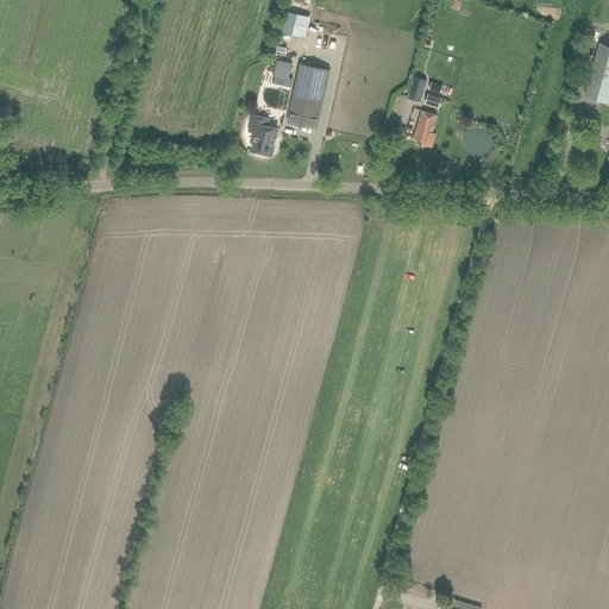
[(283,11),(278,32),(306,38),(308,27),(295,25),(297,14),(283,11)]
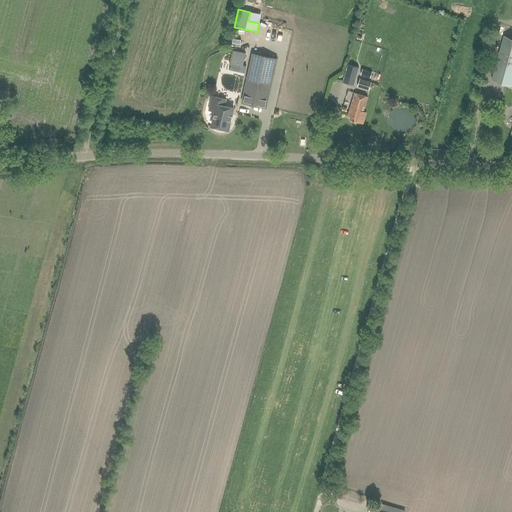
[(511,85),(511,37),(504,36),(492,80),(511,85)]
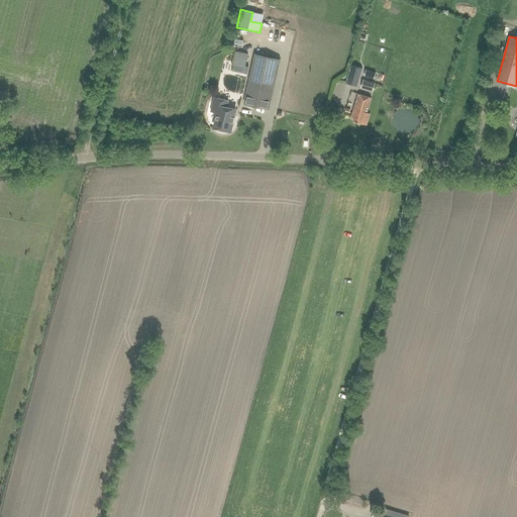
[(239,49),(235,69),(248,72),(252,53),(239,49)]
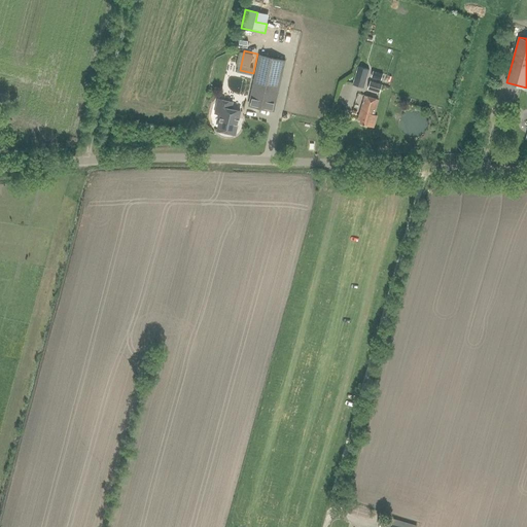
[(275,111),(286,61),(259,55),(248,106),(249,106),(249,108),(257,109),(257,108),(275,111)]
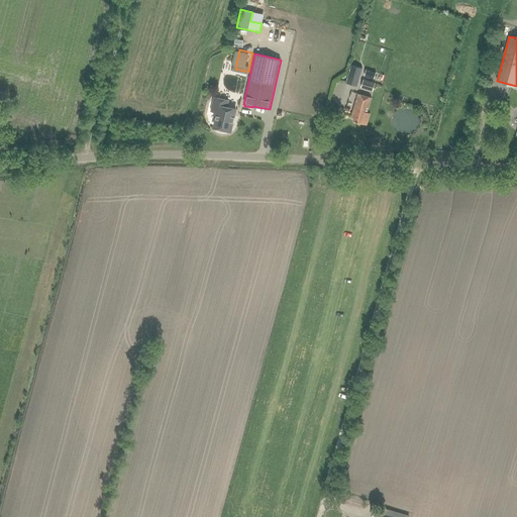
[(345,83),(356,85),(362,68),(350,65),(345,83)]
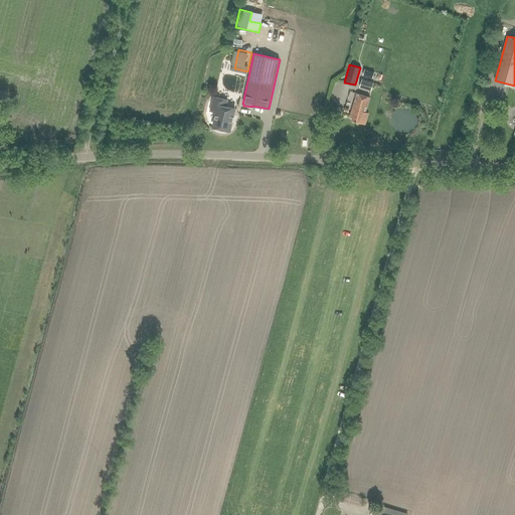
[(363,75),(373,78),(374,71),(365,69),(363,75)]
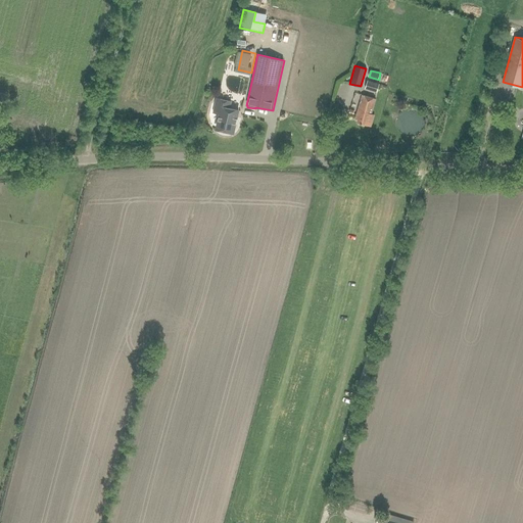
[(377,92),(379,84),(368,81),(366,89),(377,92)]
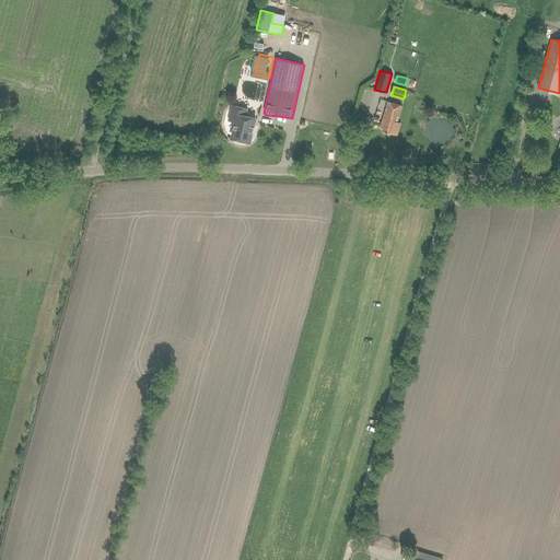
[(397,136),(400,124),(397,123),(403,106),(388,102),(381,127),(383,128),(383,131),(397,136)]
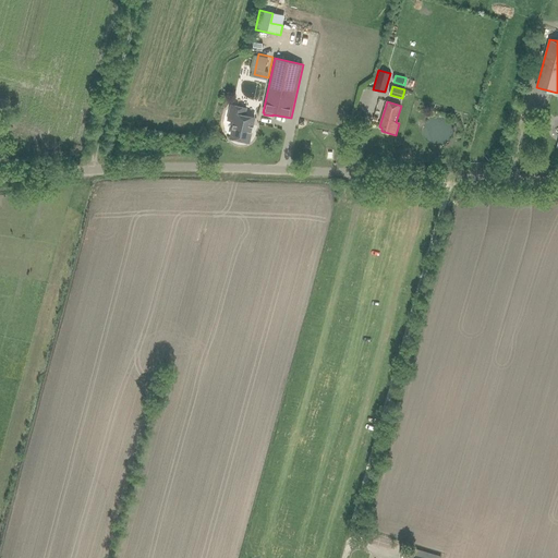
[(254,126),(256,117),(245,114),(247,108),(231,104),(227,121),(233,122),(229,138),(251,143),(253,132),(252,132),(253,126),(254,126)]
